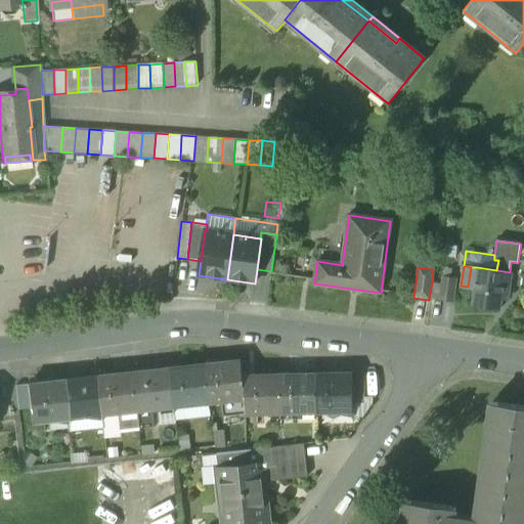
[(468,287),(474,288),(477,267),(471,267),(468,287)]
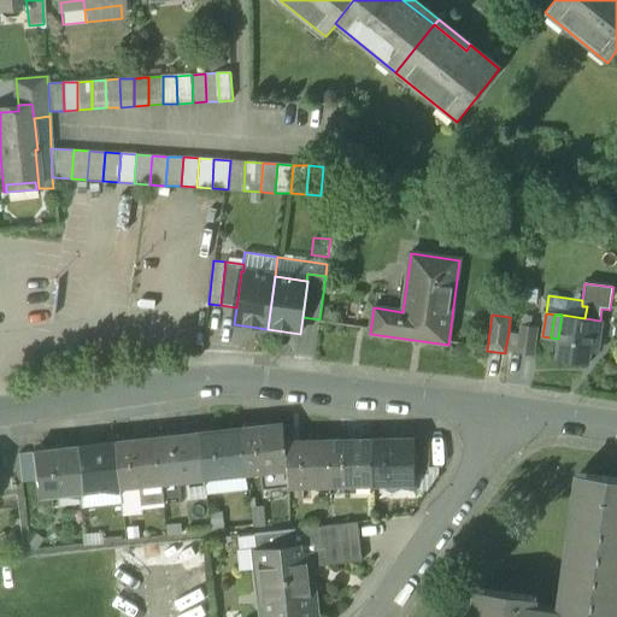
[(585,318),(562,315),(558,339),(556,360),(589,364),(592,347),(599,348),(603,321),(600,321),(585,318)]
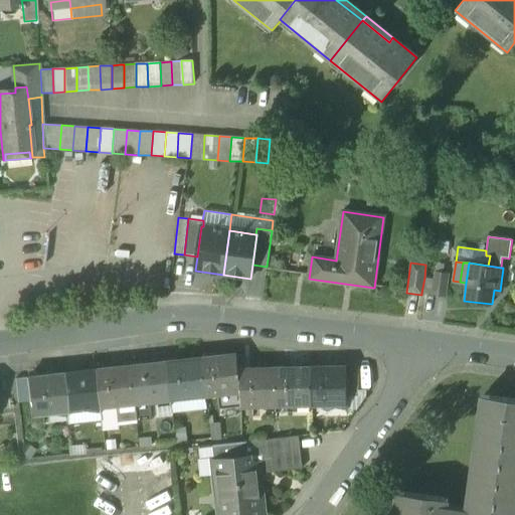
[(432,296),(445,298),(448,274),(436,272),(435,280),(433,294),(432,296)]
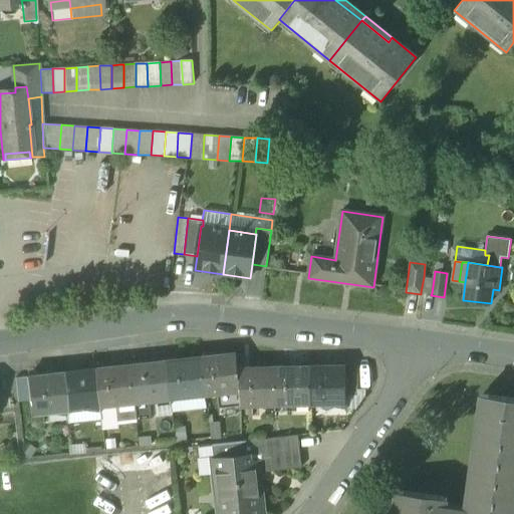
[(432,293),(434,279),(424,277),(421,292),(432,293)]
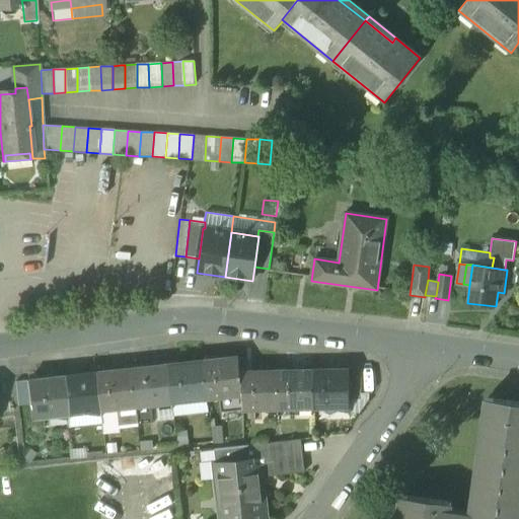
[(207,398),(241,394),(240,372),(238,358),(203,362),(207,398)]
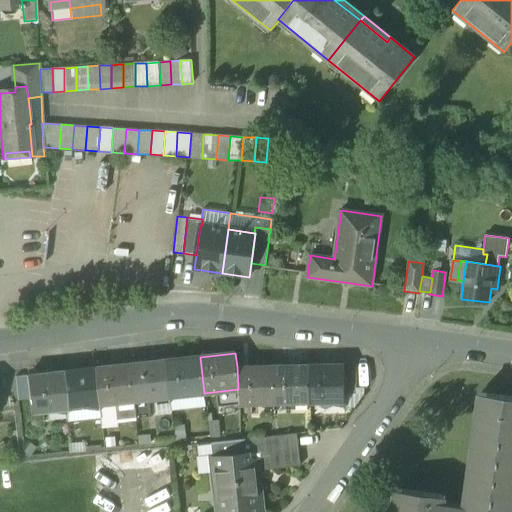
[(169,397),(204,393),(200,357),(166,361),(169,397)]
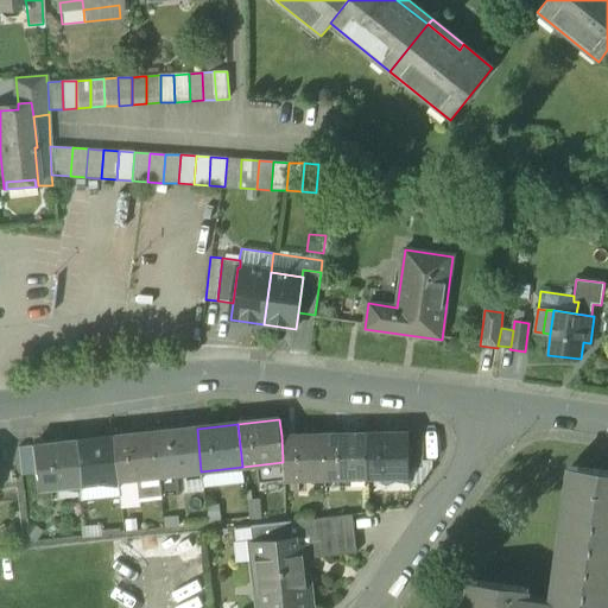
[(160,475),(201,472),(197,429),(156,432),(160,476),(160,475)]
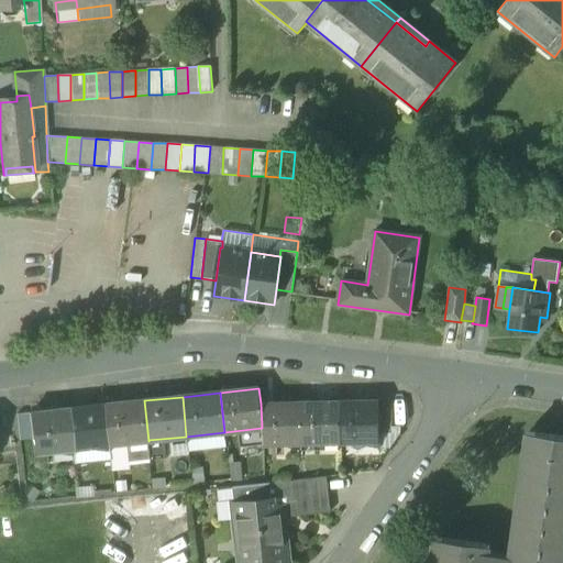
[(127,443),(148,441),(144,400),(106,405),(110,444),(127,443)]
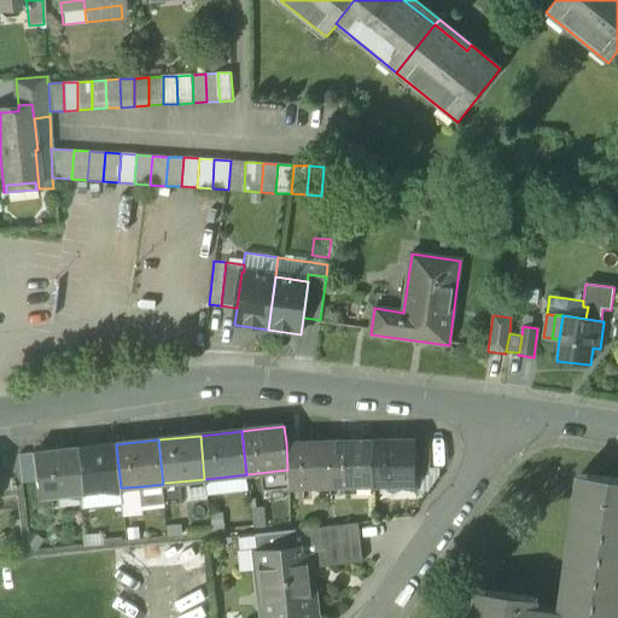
[(414,441),(372,442),(373,485),(415,484),(415,477),(415,450),(414,441)]
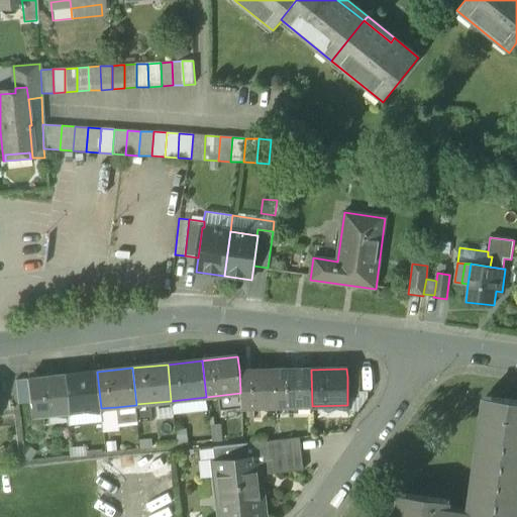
[(240,408),(277,407),(277,370),(239,371),(240,393),(240,408)]
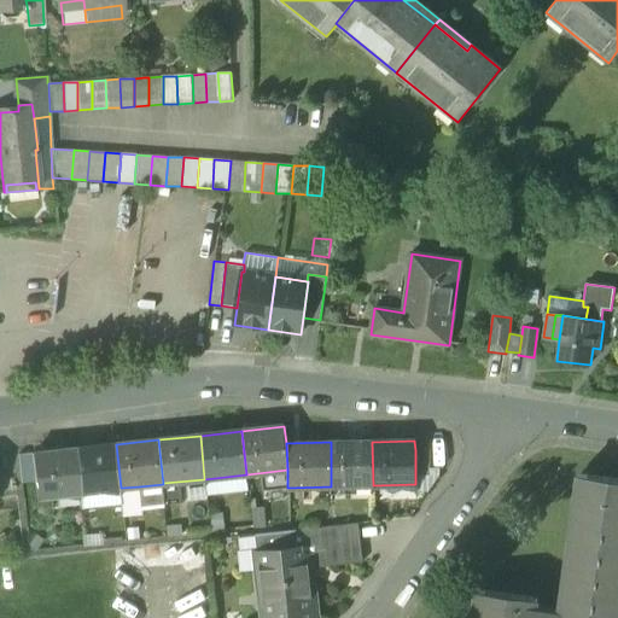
[(331,487),(373,485),(372,442),(331,442),(331,487)]
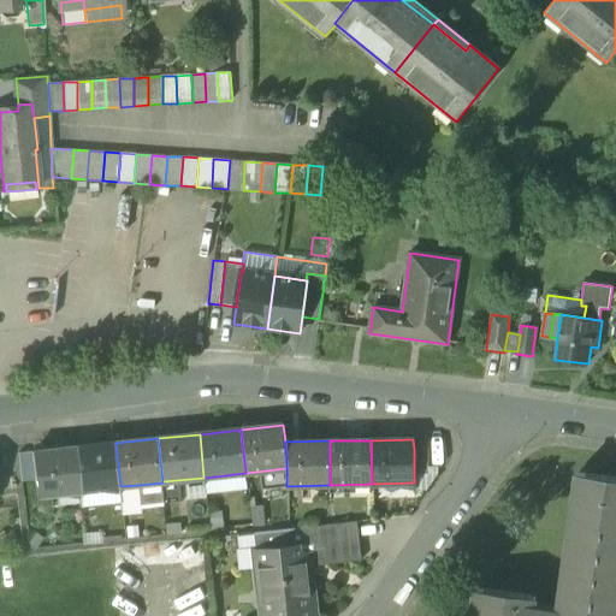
[(78,491),(120,486),(116,443),(73,448),(78,491)]
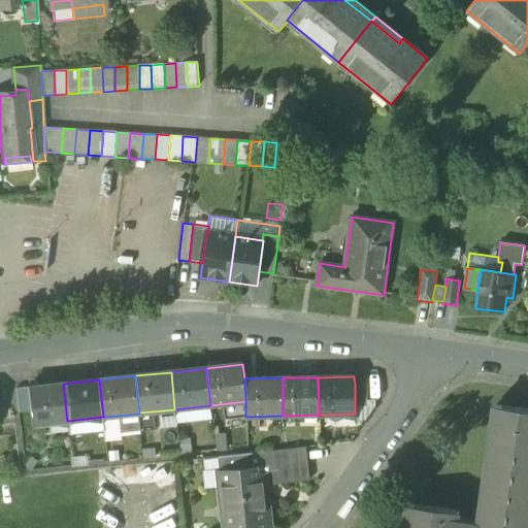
[(31,425),(67,421),(63,384),(27,388),(30,411),(31,425)]
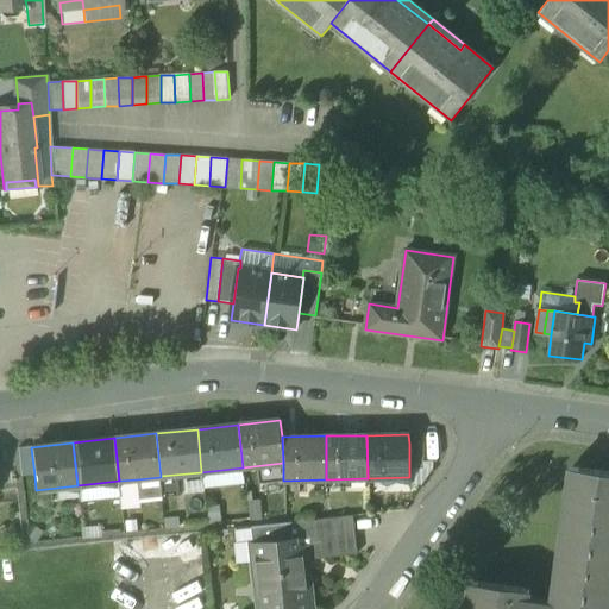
[(409,444),(409,470),(424,470),(424,444),(409,444)]
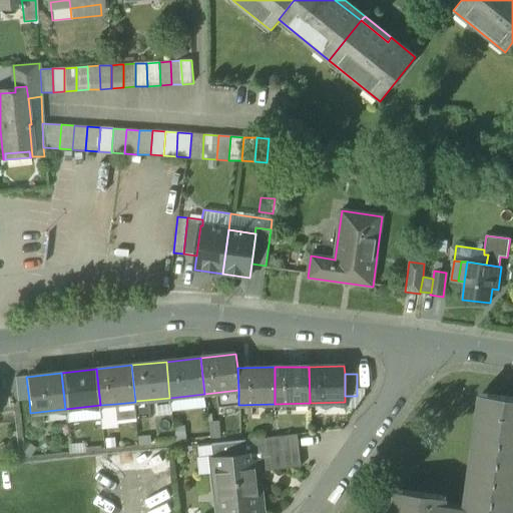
[(14,378),(17,401),(29,400),(26,377),(14,378)]
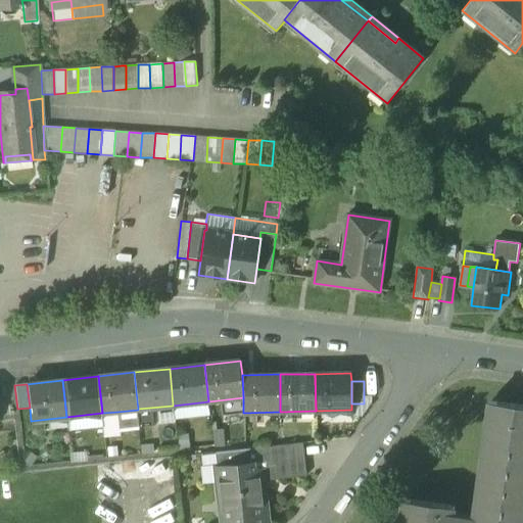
[(522,522),(522,407),(491,402),(475,519),(474,522),(522,522)]
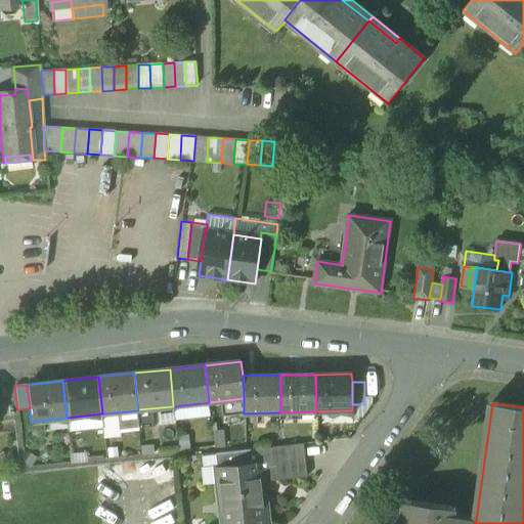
[(140,428),(138,409),(138,410),(118,412),(120,430),(140,428)]
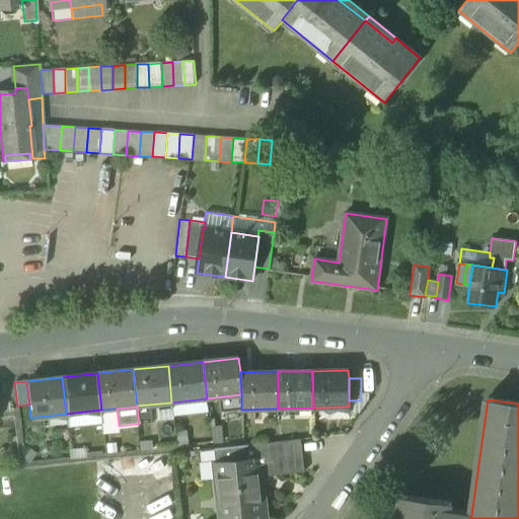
[(272,469),(272,475),(304,472),(301,440),(244,446),(245,459),(247,472),(260,471),(272,469)]
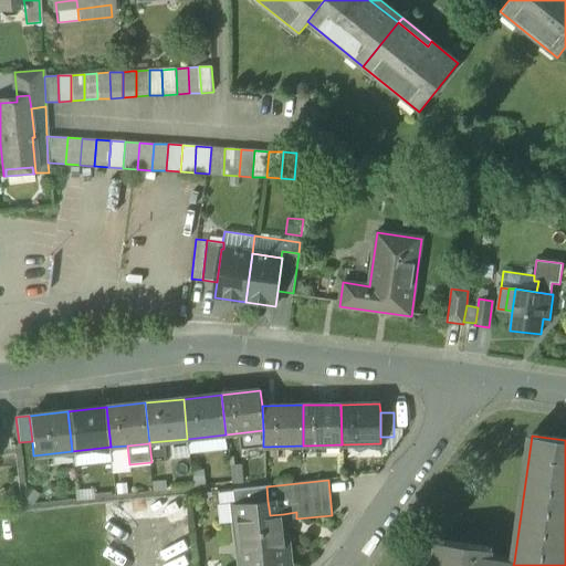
[(233,490),(236,504),(268,501),(266,486),(233,490)]
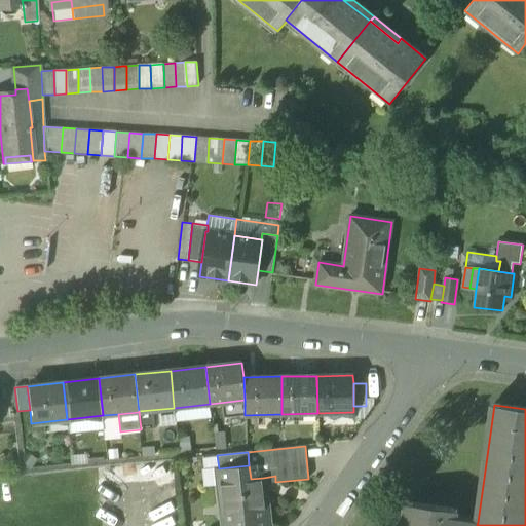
[(224,525),(268,525),(264,484),(263,478),(251,479),(249,465),(219,468),(224,525)]
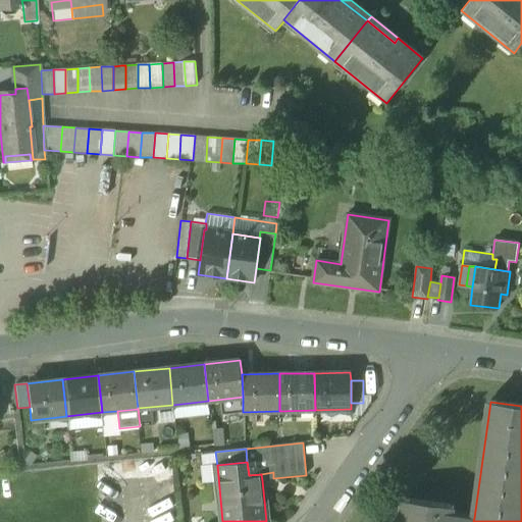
[(448,521),(449,515),(450,506),(404,500),(401,521),(448,521)]
